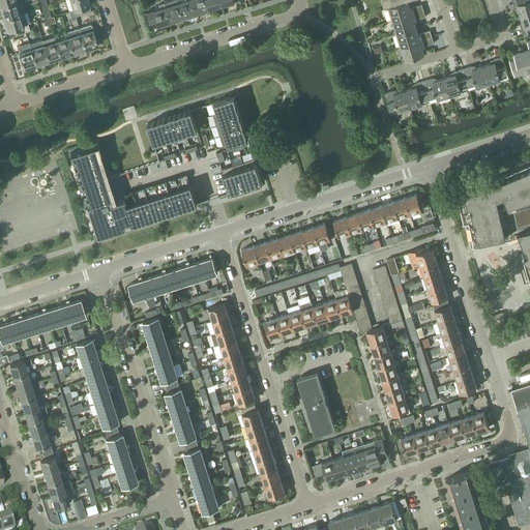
[(72,10),(74,10),(88,5),(89,5),(86,0),(69,0),(72,10)]
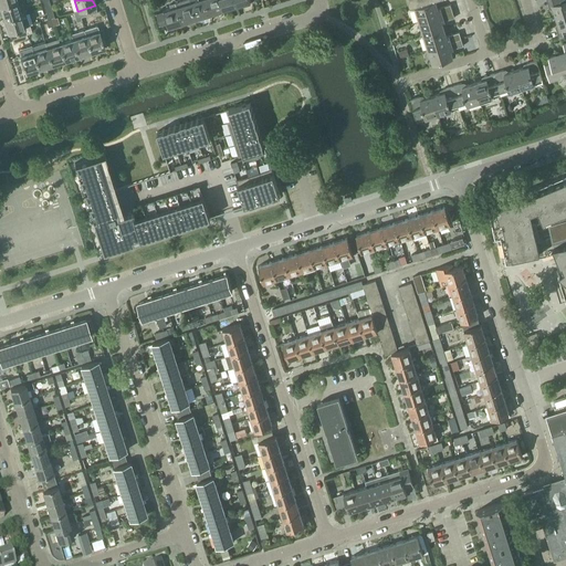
[(181,22),(196,19),(189,0),(185,0),(176,3),(181,22)]
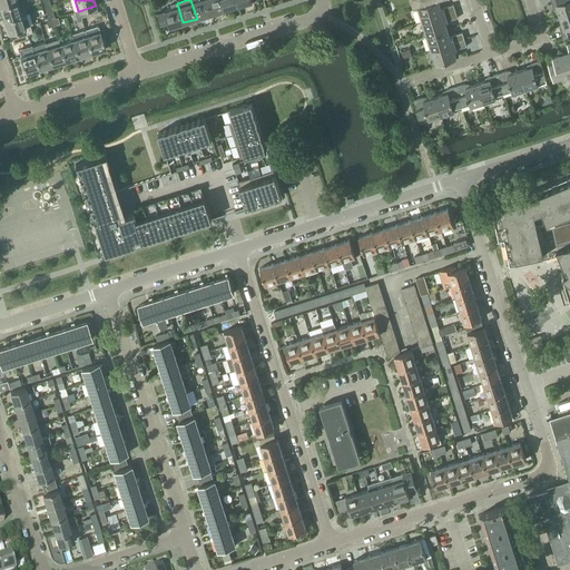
[(190,0),(197,19),(210,15),(205,0),(190,0)]
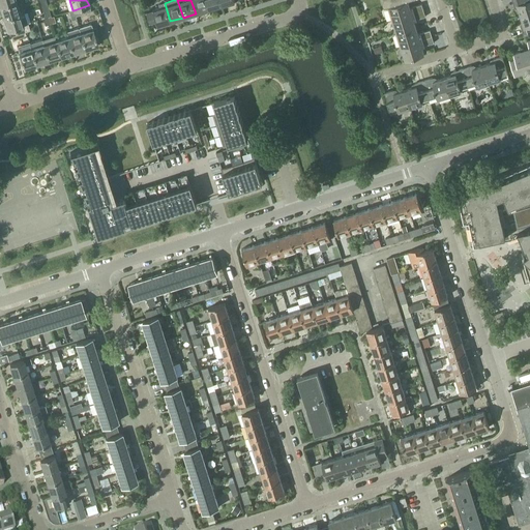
[(205,0),(190,0),(196,13),(208,9),(205,0)]
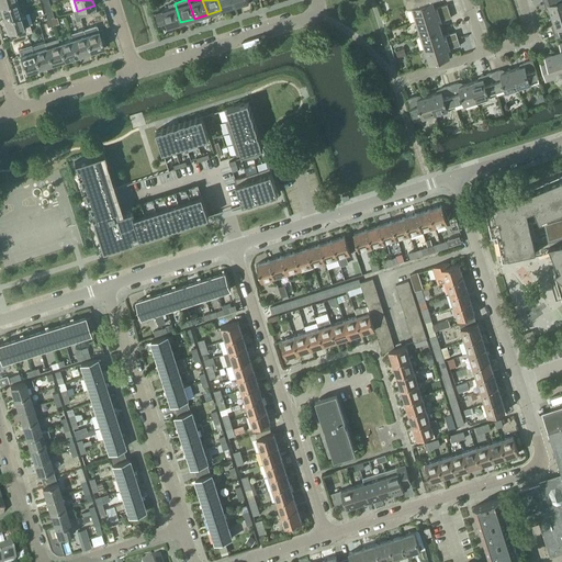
[(217,0),(221,10),(234,6),(232,0),(217,0)]
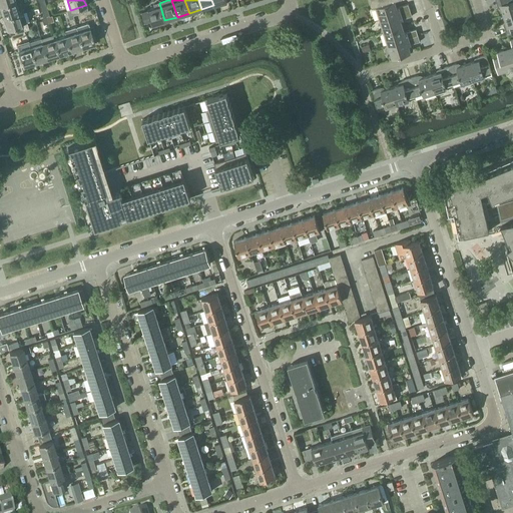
[(503,15),(512,12),(512,0),(495,0),(497,6),(500,5),(503,15)]
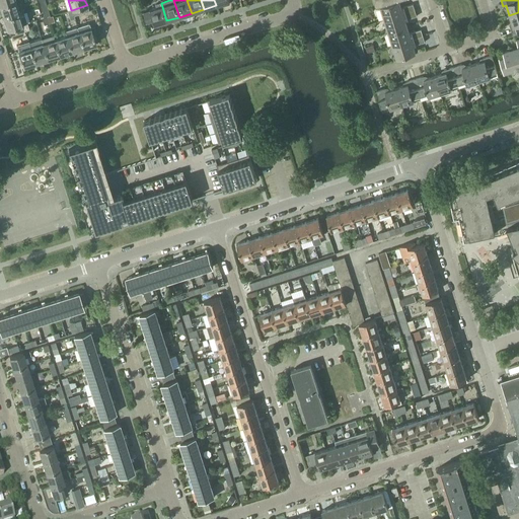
[(0,8),(3,18),(18,13),(14,1),(0,5),(0,8)]
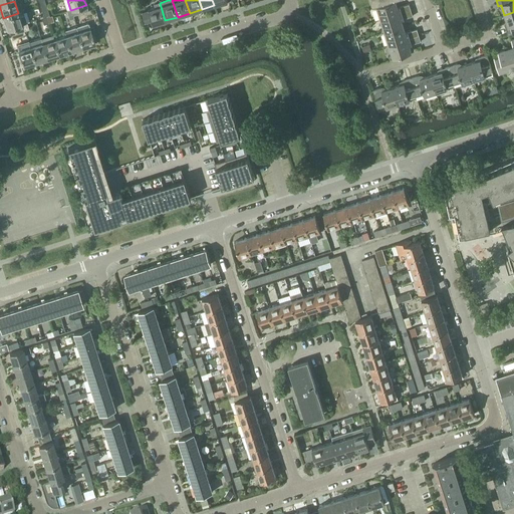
[(409,5),(398,8),(396,1),(373,8),(373,10),(377,9),(380,20),(411,11),(409,5)]
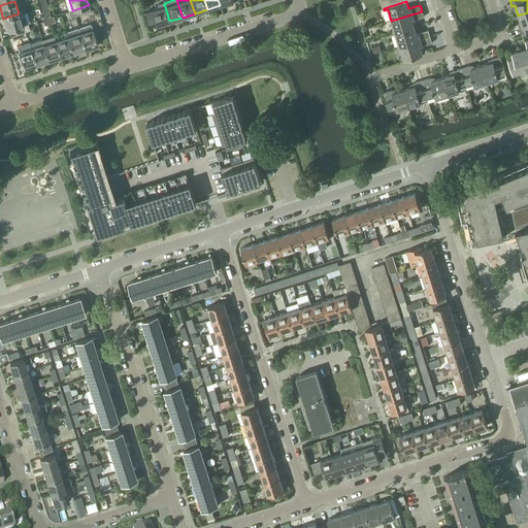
[(157,26),(169,21),(164,3),(158,4),(159,7),(152,10),(152,9),(145,11),(149,22),(155,20),(157,26)]
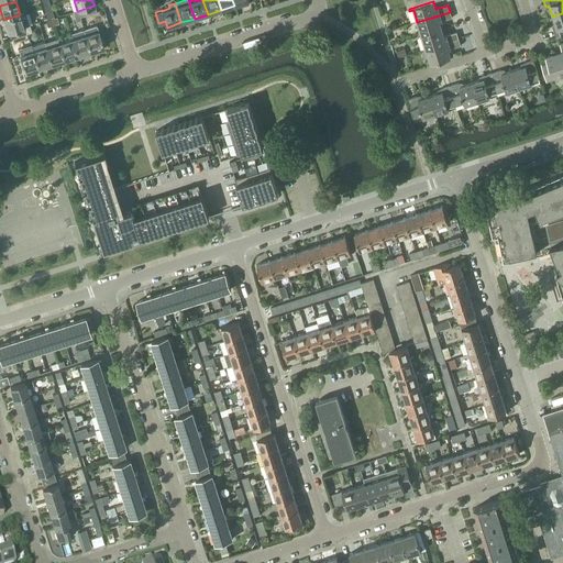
[(94,6),(78,11),(79,18),(96,12),(94,6)]
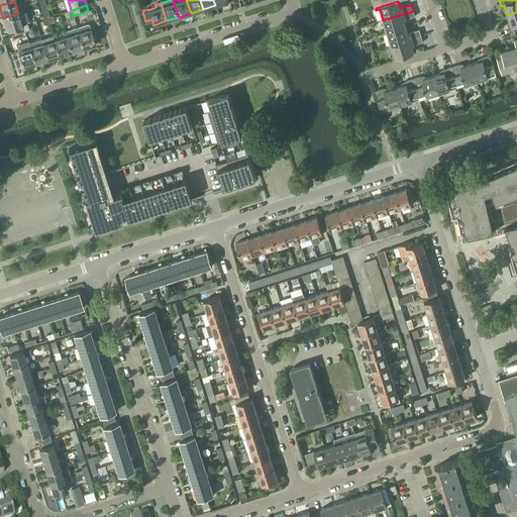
[(18,13),(3,18),(6,29),(7,29),(21,25),(22,25),(22,24),(26,23),(22,11),(18,13)]
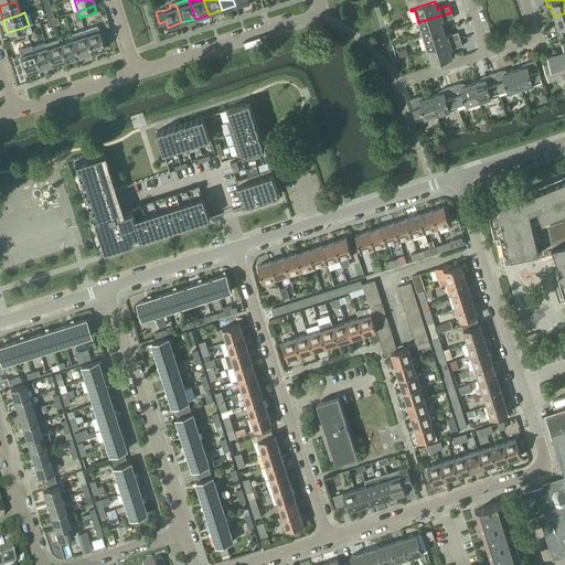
[(441,22),(454,19),(451,12),(418,22),(423,34),(419,35),(419,36),(444,30),(441,22)]
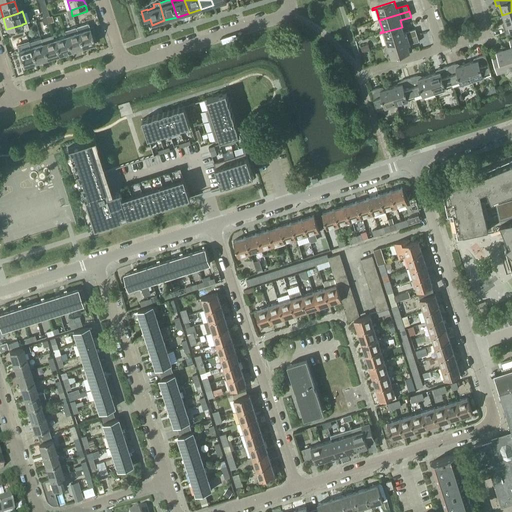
[(505,36),(511,33),(511,12),(502,15),(506,26),(503,27),(505,36)]
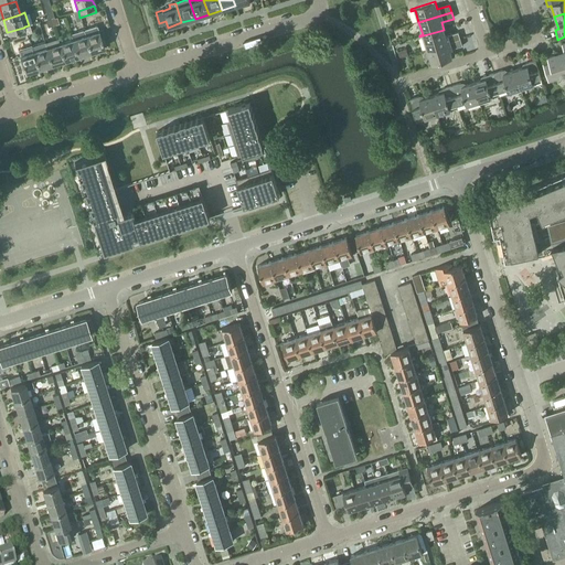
[(96,25),(83,30),(89,52),(104,48),(96,25)]
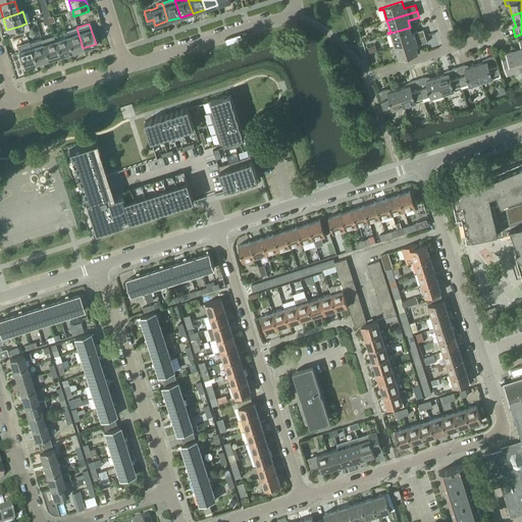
[(21,25),(7,30),(9,37),(23,32),(21,25)]
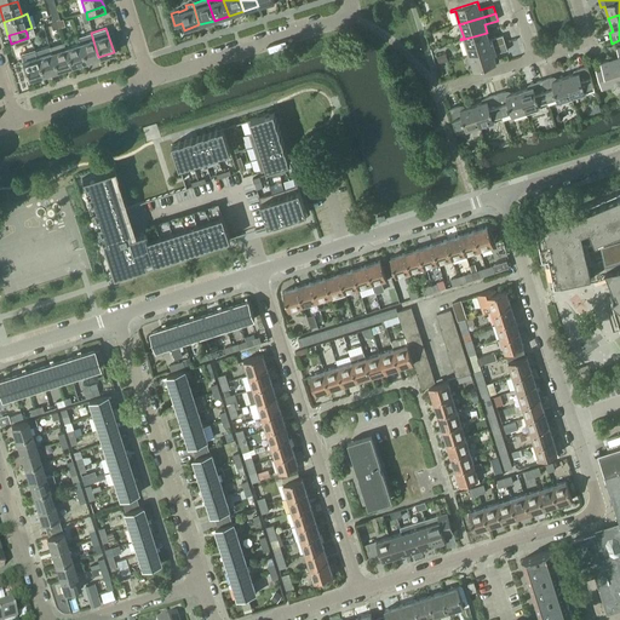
[(91,33),(76,38),(79,44),(78,44),(84,62),(98,57),(91,33)]
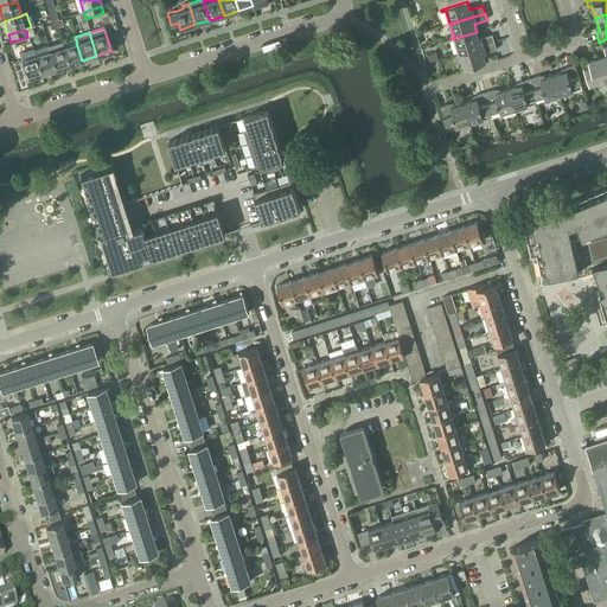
[(492,36),(479,39),(477,32),(451,39),(452,42),(455,40),(459,53),(494,43),(492,36)]
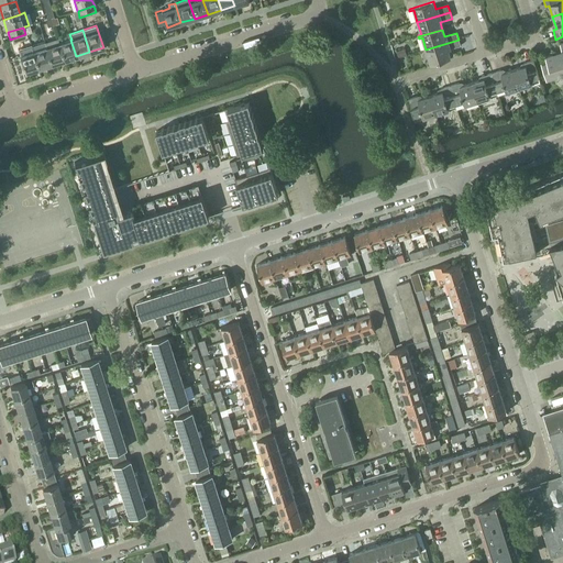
[(56,39),(44,43),(45,47),(51,64),(63,61),(58,43),(56,39)]
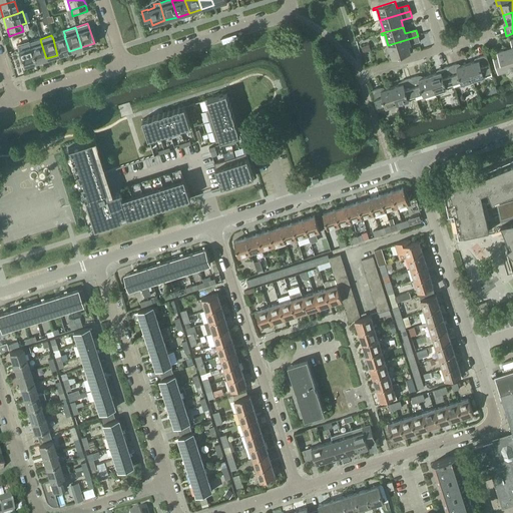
[(64,36),(53,39),(57,55),(69,51),(64,36)]
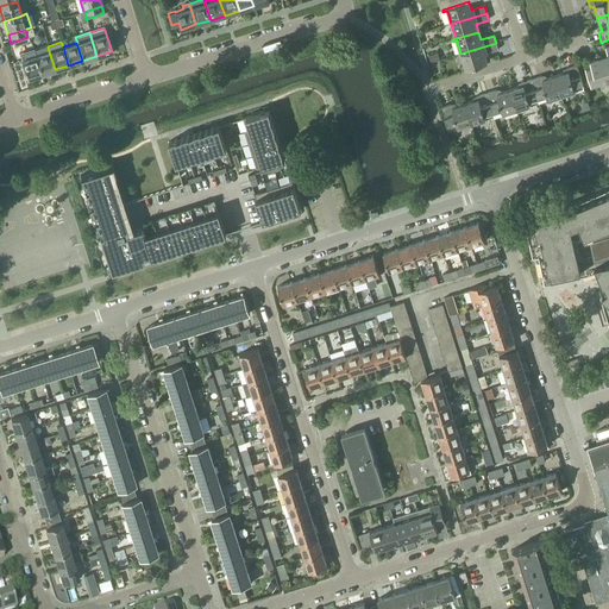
[(484,55),(498,50),(496,43),(460,54),(465,67),(460,68),(462,70),(488,62),(484,55)]
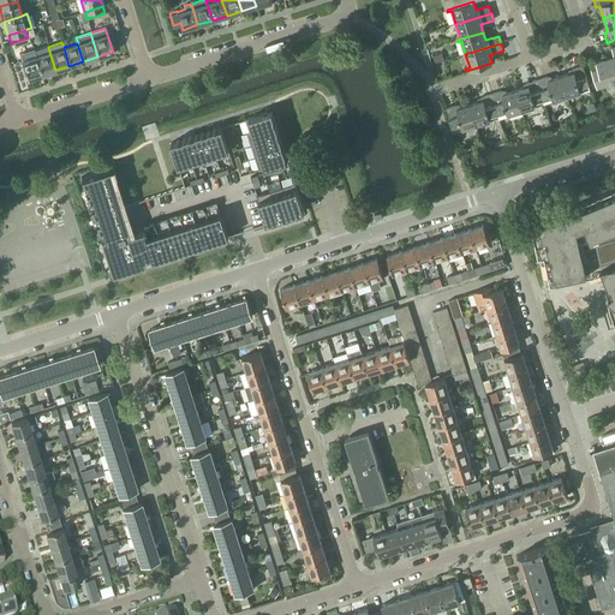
[(48,47),(34,51),(36,55),(35,55),(41,75),(55,70),(49,52),(48,47)]
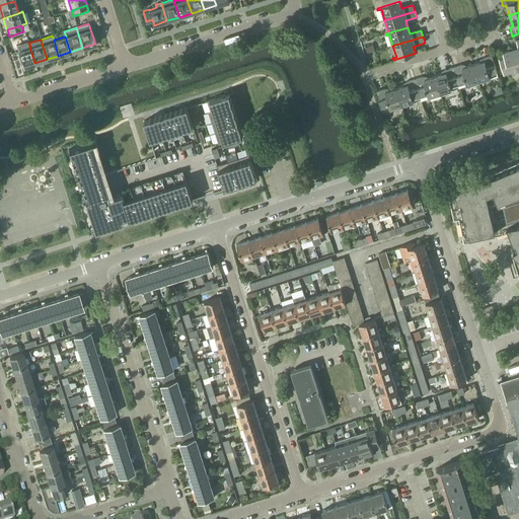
[(518,40),(515,42),(517,48),(503,53),(504,59),(500,60),(504,74),(518,69),(518,40)]
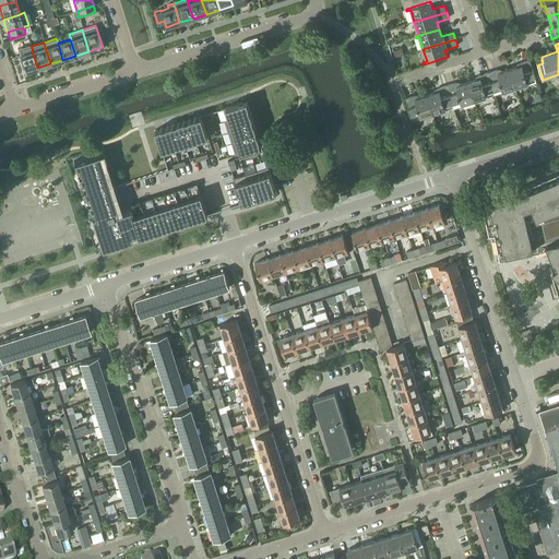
[(31,45),(18,49),(20,55),(19,55),(24,71),(37,68),(32,50),(33,50),(31,46),(31,45)]
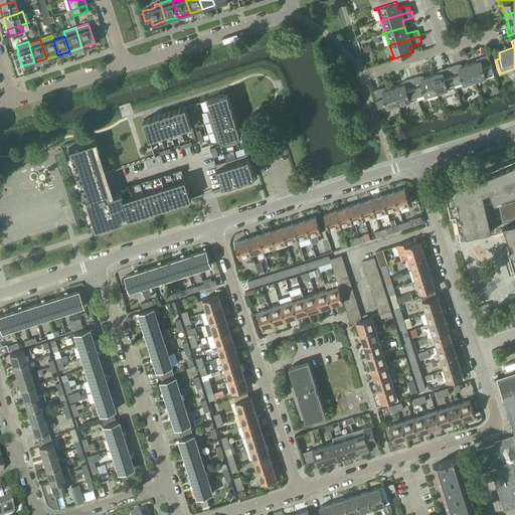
[(474,81),(494,75),(488,55),(479,58),(480,61),(469,64),(474,81)]
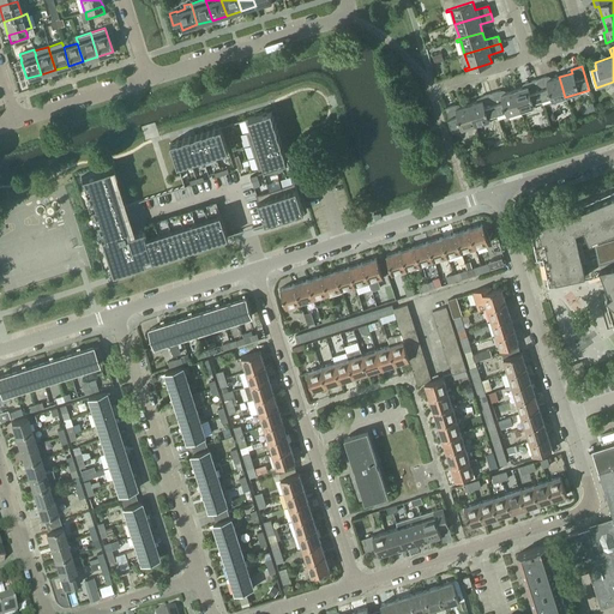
[(543,103),(565,97),(559,77),(547,80),(546,77),(536,80),(543,103)]
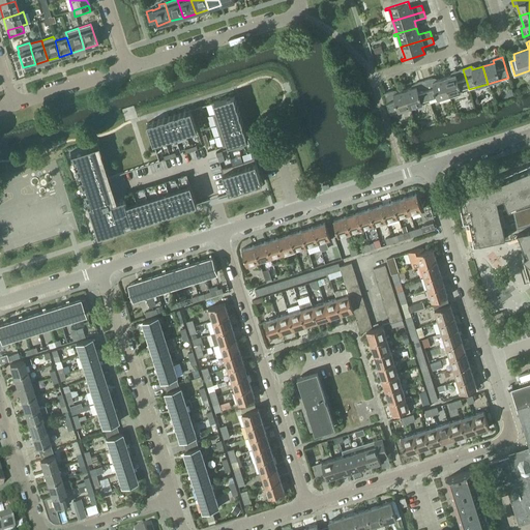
[(449,95),(469,89),(463,69),(453,71),(454,75),(444,79),(449,95)]
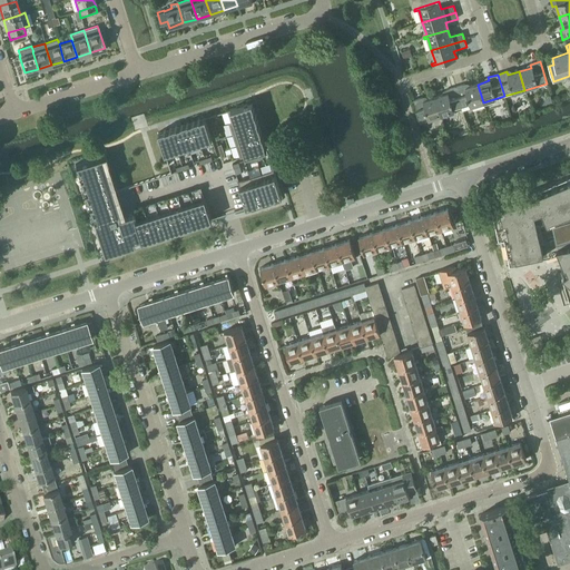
[(462,109),(483,102),(478,85),(465,88),(464,85),(455,87),(462,109)]
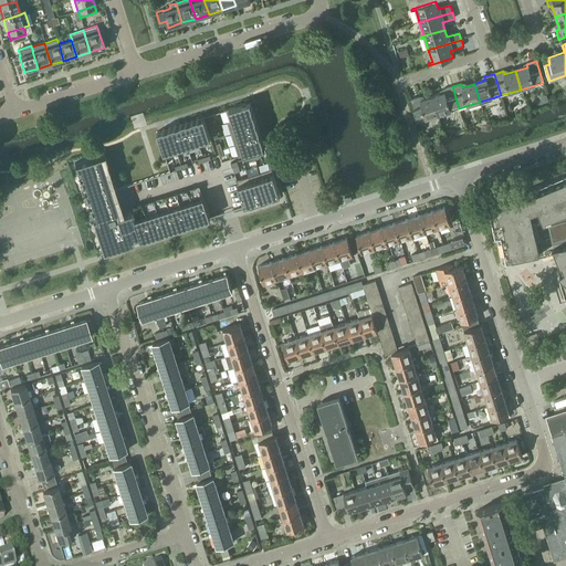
[(438,115),(459,108),(452,86),(443,90),(444,93),(432,96),(438,115)]
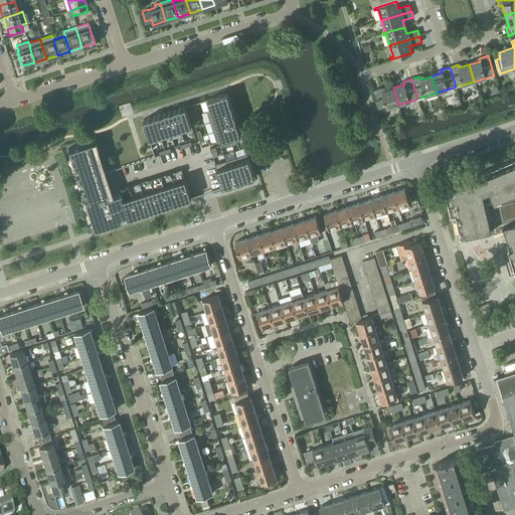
[(379,111),(398,105),(393,88),(382,92),(381,89),(373,91),(379,111)]
